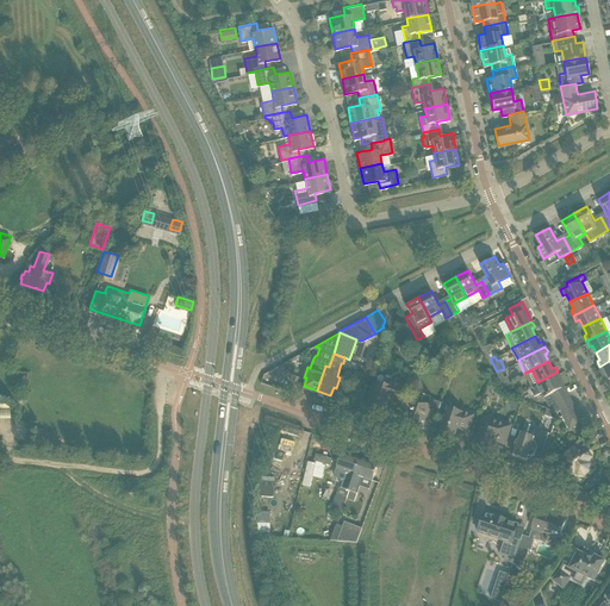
[(609,361),(599,367),(609,386),(609,385),(609,361)]
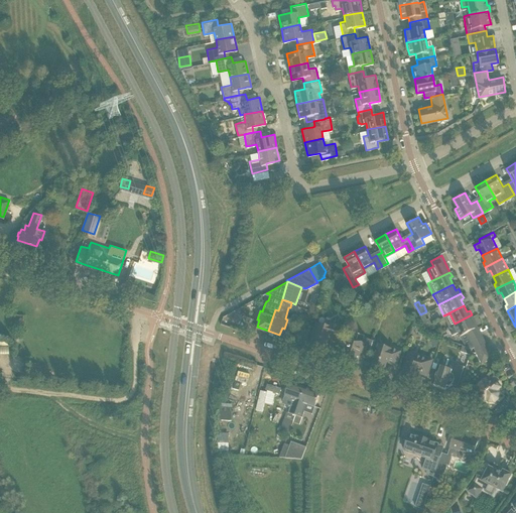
[(472,314),(455,324),(447,327),(452,334),(459,331),(461,335),(467,332),(469,337),(481,331),(472,314)]
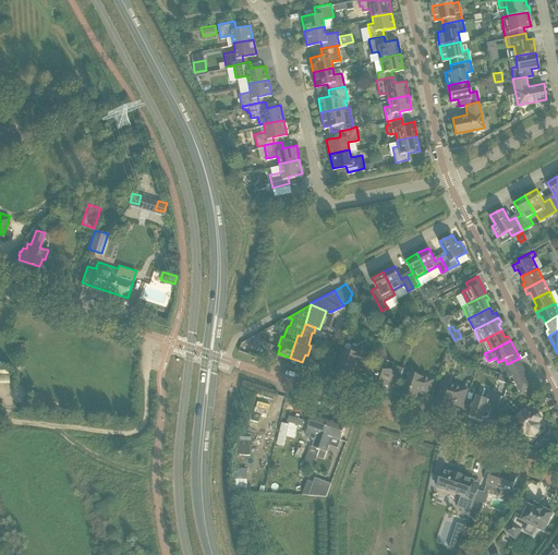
[(340,362),(337,371),(352,376),(355,369),(356,364),(360,365),(364,368),(370,350),(362,348),(363,345),(353,341),(351,350),(342,348),(338,362),(340,362)]
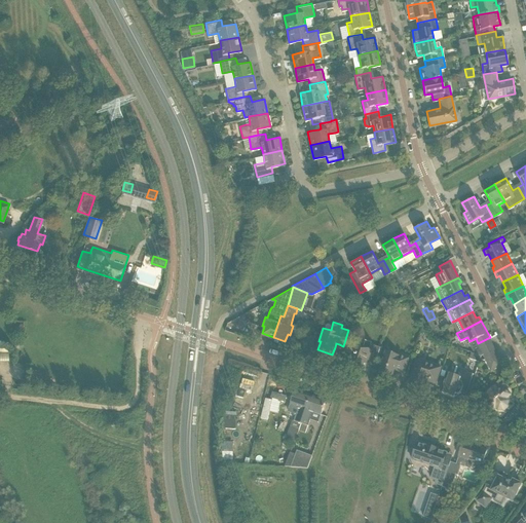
[(492,343),(490,337),(478,343),(481,348),(492,343)]
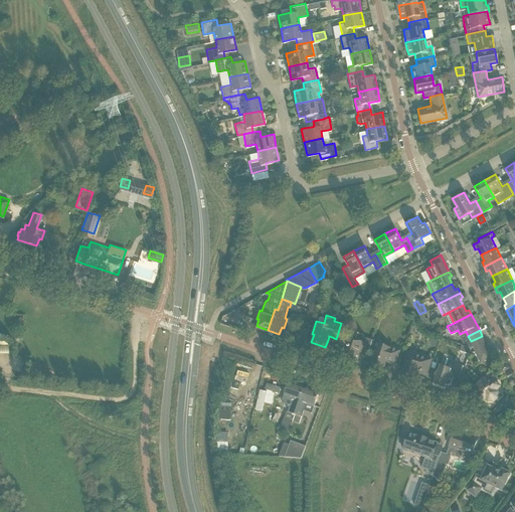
[(460,334),(459,334),(464,344),(471,346),(473,345),(471,341),(468,336),(466,331),(460,334)]
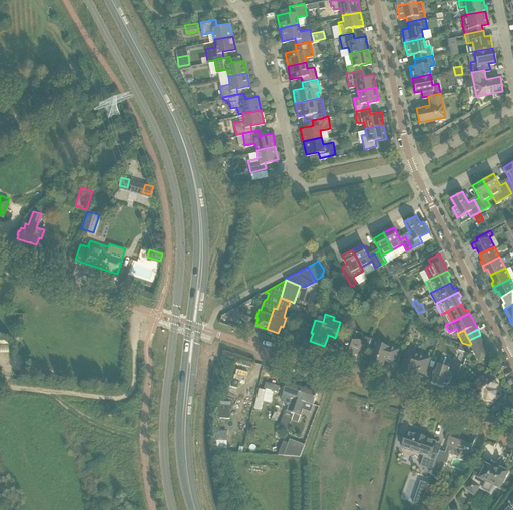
[(344,342),(343,342),(340,351),(349,354),(348,356),(356,359),(360,350),(366,352),(371,337),(362,334),(360,339),(347,335),(344,342)]
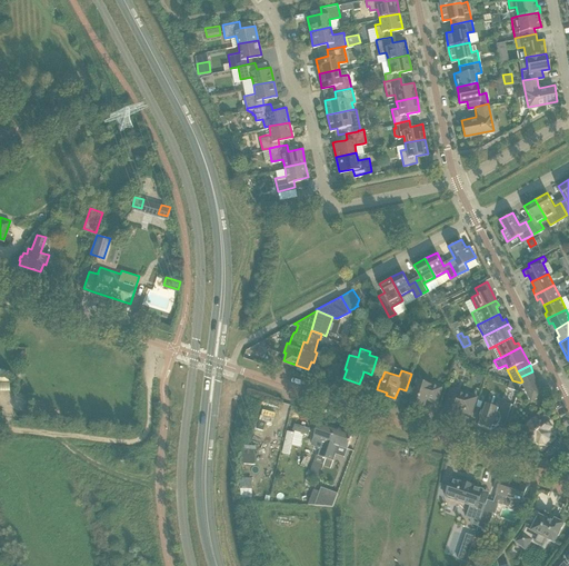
[(536,377),(532,371),(520,377),(522,381),(523,384),(536,377)]
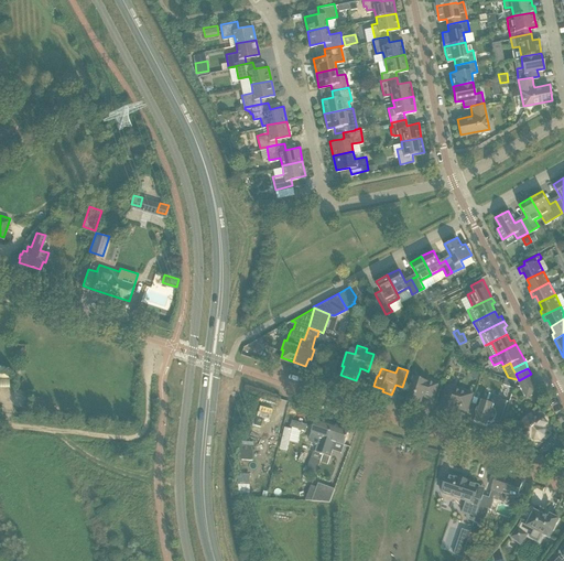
[(433,398),(440,379),(429,376),(427,379),(413,374),(407,397),(421,401),(423,395),(433,398)]
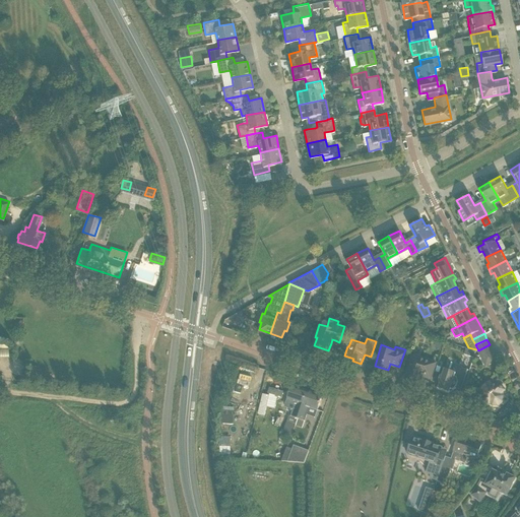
[(473,356),(475,349),(468,347),(466,346),(464,352),(473,356)]
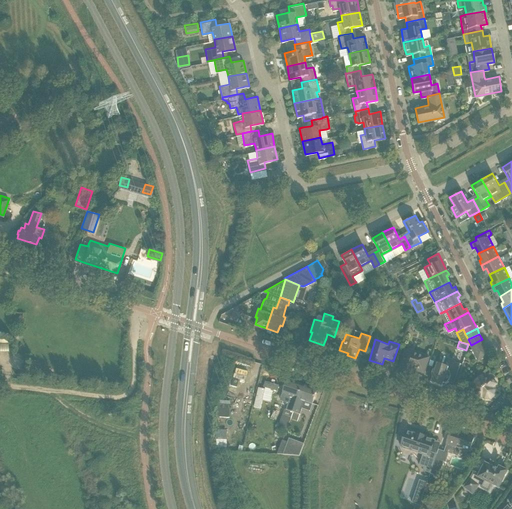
[(489,353),(483,342),(472,347),(478,358),(489,353)]
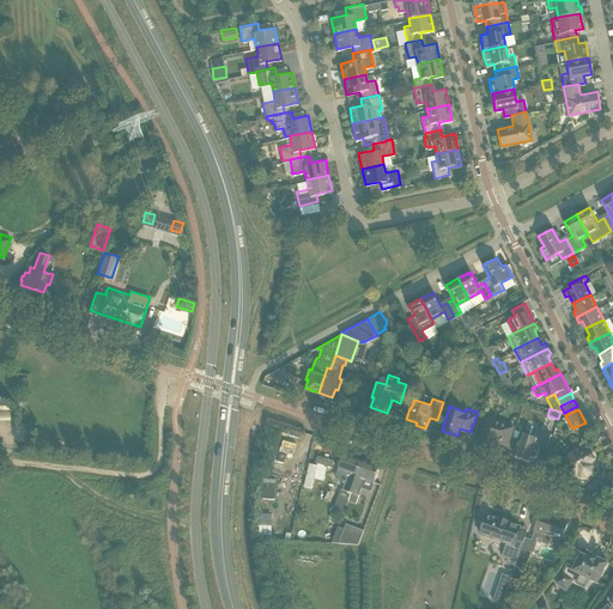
[(508,444),(514,425),(495,419),(493,424),(484,421),(477,443),(493,448),(496,440),(508,444)]
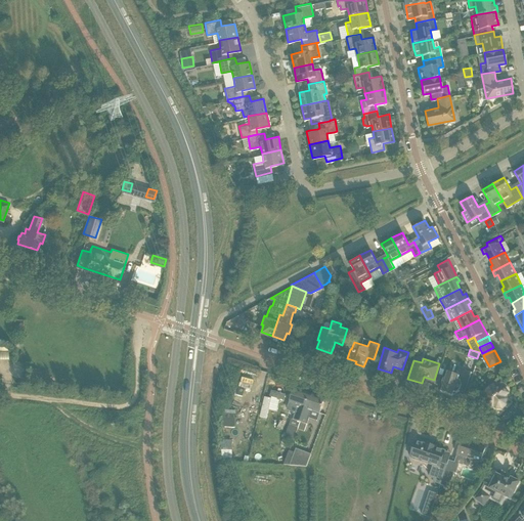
[(468,381),(471,371),(463,367),(462,367),(461,367),(460,367),(459,367),(457,368),(457,370),(456,370),(456,371),(455,373),(447,370),(445,375),(444,376),(443,377),(443,378),(442,378),(442,379),(442,380),(441,381),(441,382),(442,383),(442,384),(442,385),(441,390),(452,393),(453,390),(455,390),(459,389),(459,388),(460,387),(461,386),(461,385),(461,384),(461,383),(461,382),(461,381),(461,380),(463,379),(468,381)]
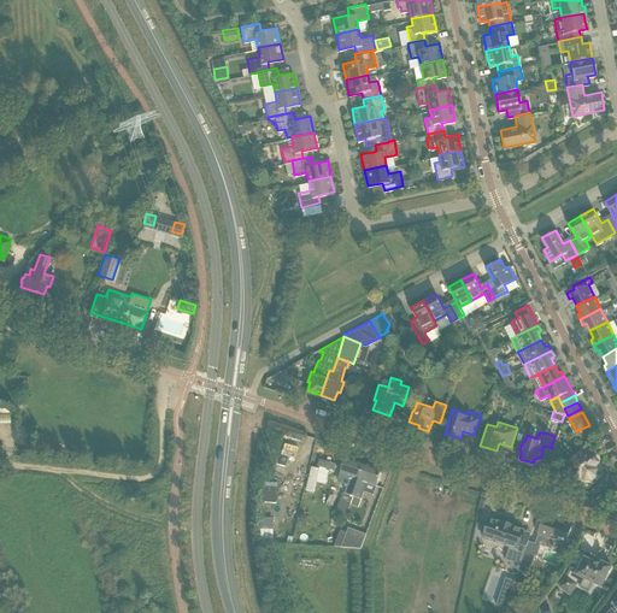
[(275,444),(274,451),(286,454),(288,448),(275,444)]
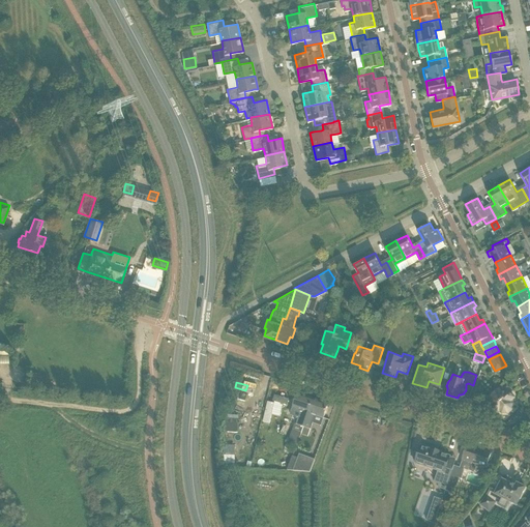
[(489,406),(495,413),(501,407),(503,409),(506,409),(509,406),(509,402),(508,401),(514,394),(507,388),(505,390),(500,385),(487,398),(492,403),(489,406)]
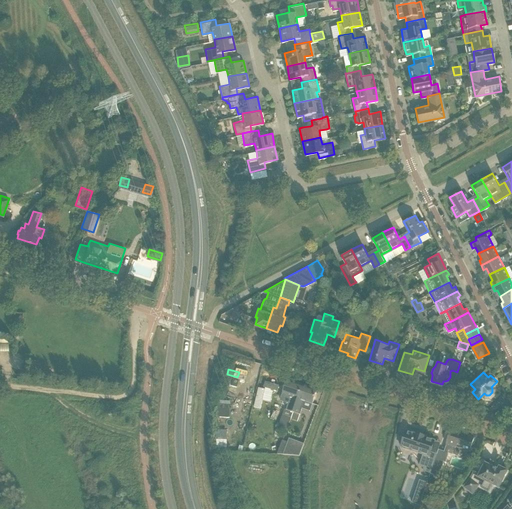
[(284,407),(277,427),(285,430),(289,419),(292,409),(293,410),(297,397),(302,382),(287,377),(282,391),(280,398),(289,401),(287,407),(284,407)]
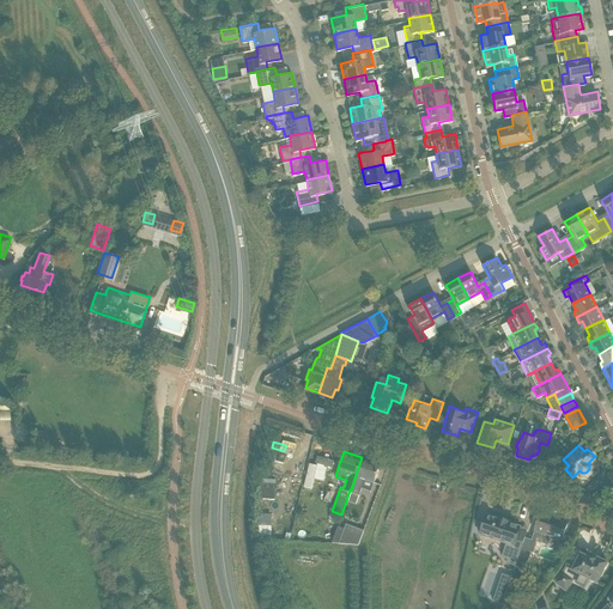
[(356,475),(351,491),(358,493),(363,477),(374,481),(380,464),(362,457),(356,475)]
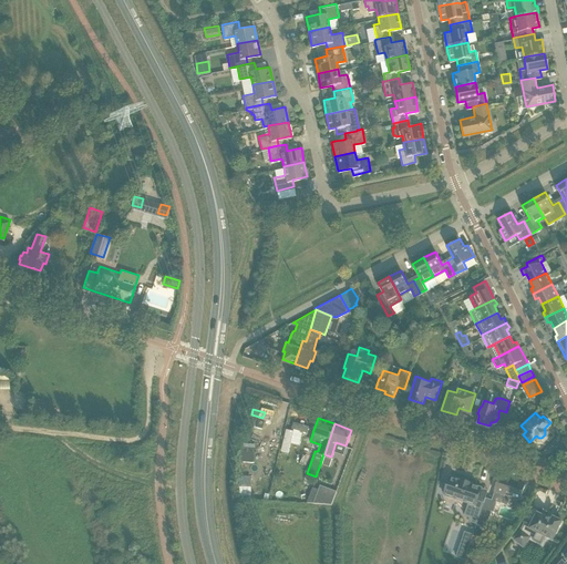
[(254,459),(254,441),(240,441),(240,459),(254,459)]
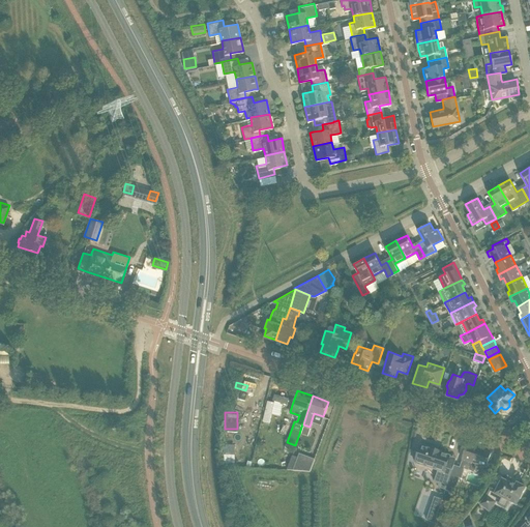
[(440,449),(431,446),(430,447),(429,447),(430,445),(421,443),(421,444),(420,444),(418,451),(416,450),(414,456),(416,457),(415,461),(438,468),(434,480),(439,481),(438,485),(445,488),(452,468),(445,466),(449,454),(440,450),(440,449)]
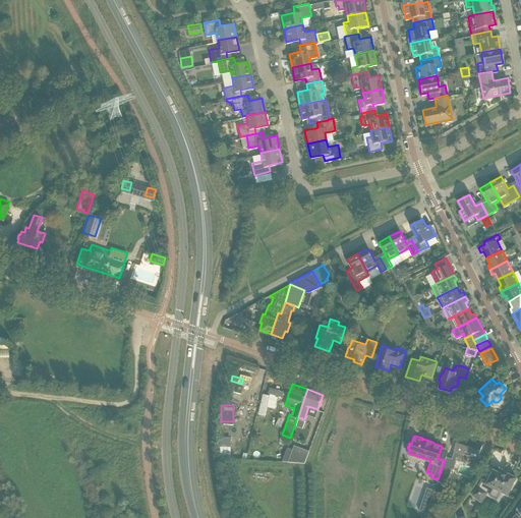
[(454,449),(452,457),(460,460),(463,453),(478,458),(482,444),(458,436),(454,449)]
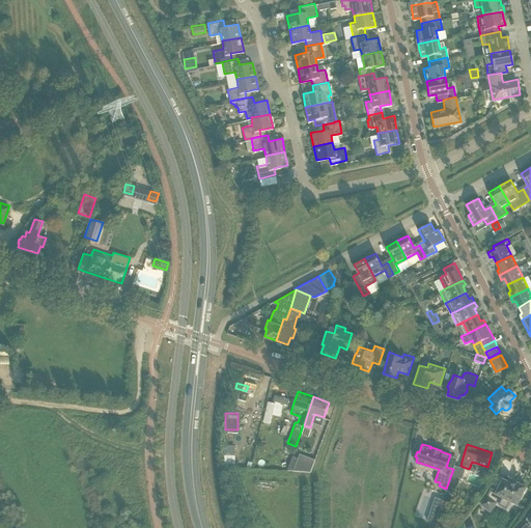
[(315,457),(300,452),(299,456),(295,469),(294,469),(311,471),(315,457)]
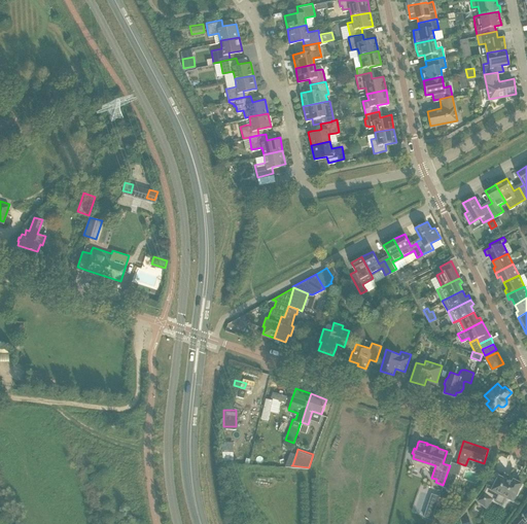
[(290,451),(285,464),(292,465),(296,453),(290,451)]
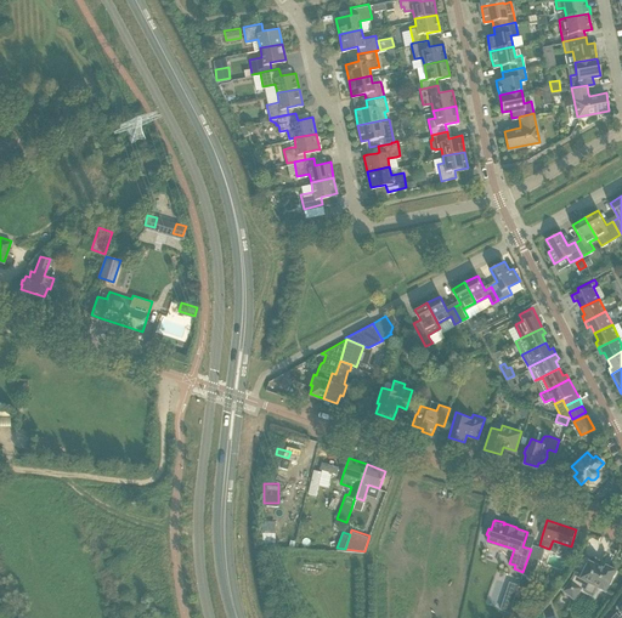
[(616,570),(606,565),(605,568),(598,565),(601,559),(592,554),(586,567),(580,563),(571,578),(564,589),(574,596),(581,588),(584,590),(589,582),(606,590),(616,570)]
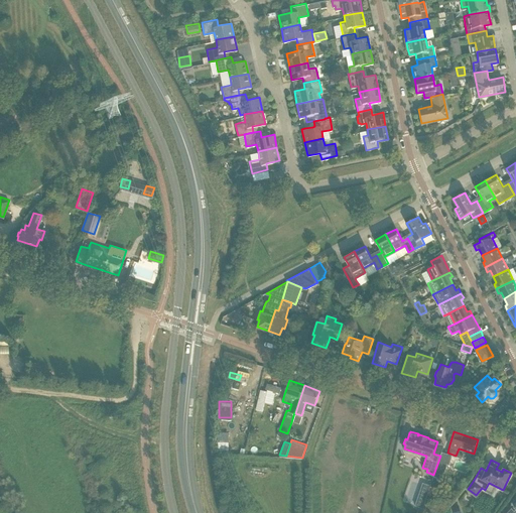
[(417,500),(415,505),(422,507),(424,502),(430,484),(423,482),(417,500)]
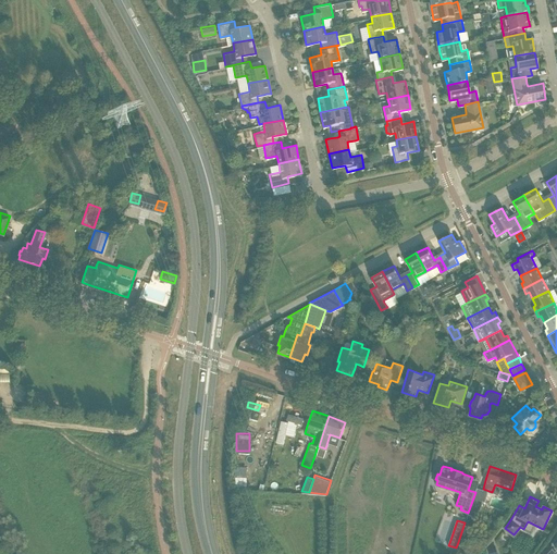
[(490,553),(497,553),(495,543),(487,545),(490,553)]
